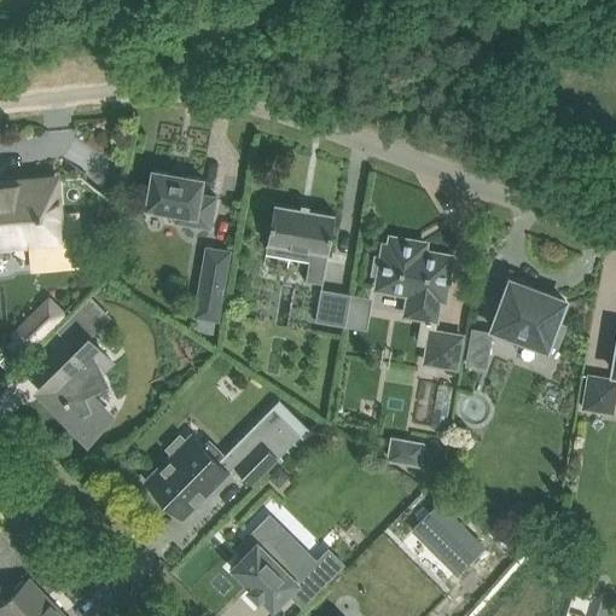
[(145,209),(175,214),(174,224),(209,230),(215,198),(199,196),(202,179),(151,170),(145,209)]
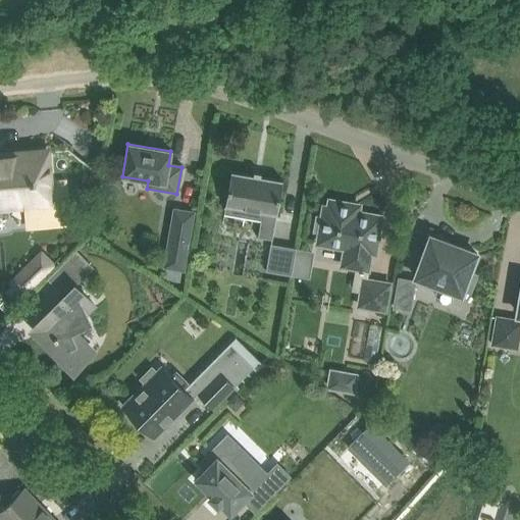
[(63,180),(49,182),(46,151),(19,153),(19,161),(0,163),(0,209),(23,207),(27,228),(67,223),(63,180)]
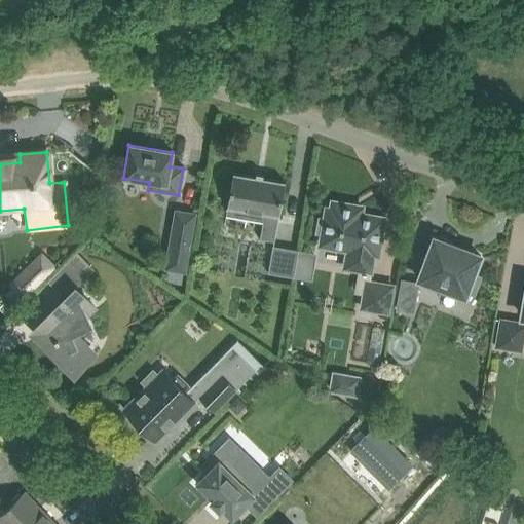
[(232,174),(226,209),(263,216),(259,240),(273,242),(284,183),(261,179),(262,176),(255,175),(255,178),(232,174)]
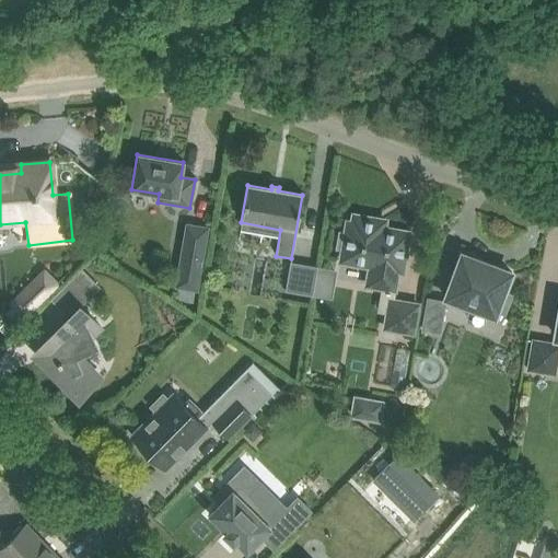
[(372,228),(374,220),(352,217),(351,224),(347,223),(345,235),(338,234),(336,250),(341,251),(339,263),(369,267),(365,287),(394,292),(397,272),(400,272),(408,234),(372,228)]
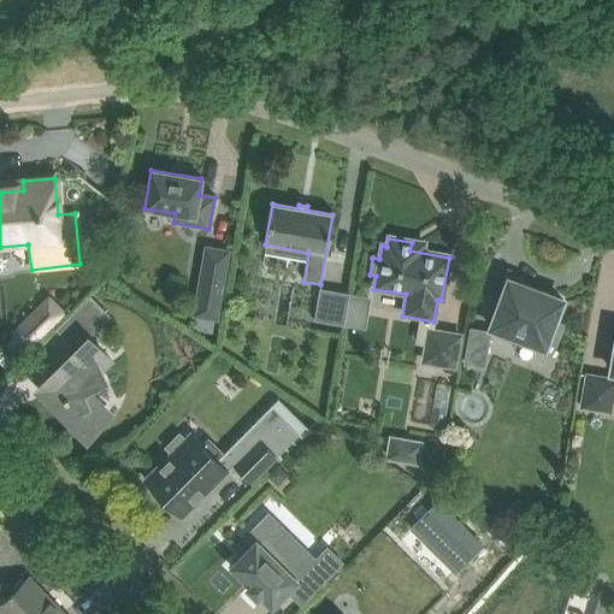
[(198,282),(223,287),(229,251),(204,247),(198,282)]
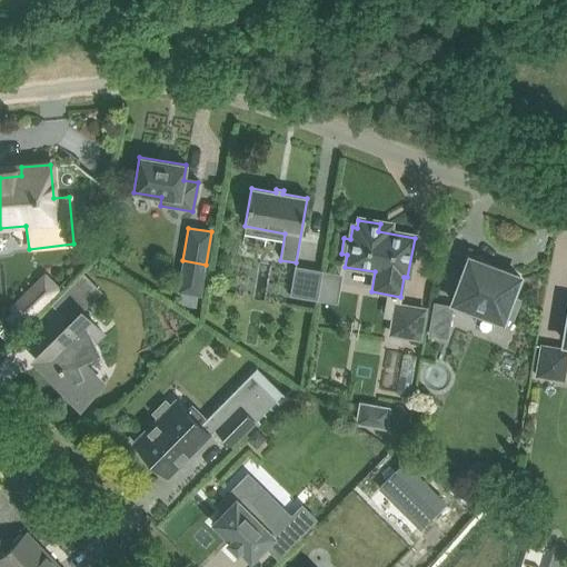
[(468,259),(451,304),(501,322),(504,318),(511,320),(518,301),(511,298),(518,278),(468,259)]
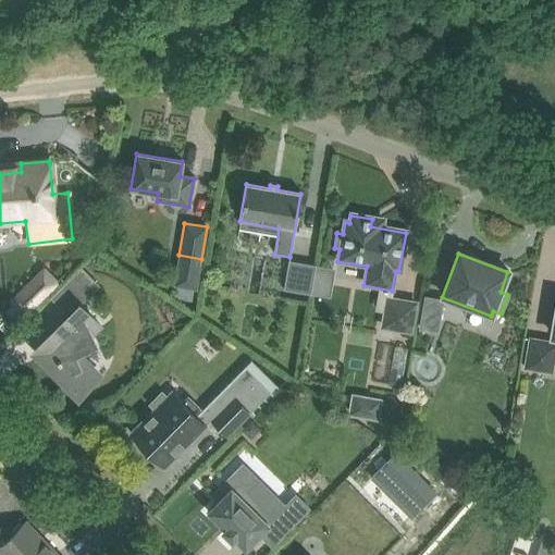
[(309,296),(315,267),(286,261),(282,292),(309,296)]
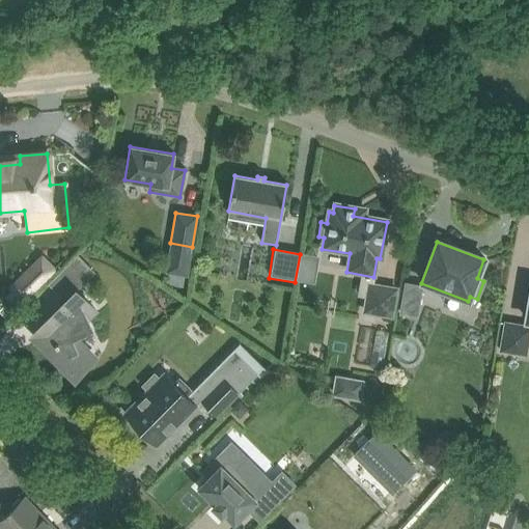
[(76,255),(68,263),(86,281),(94,274),(76,255)]
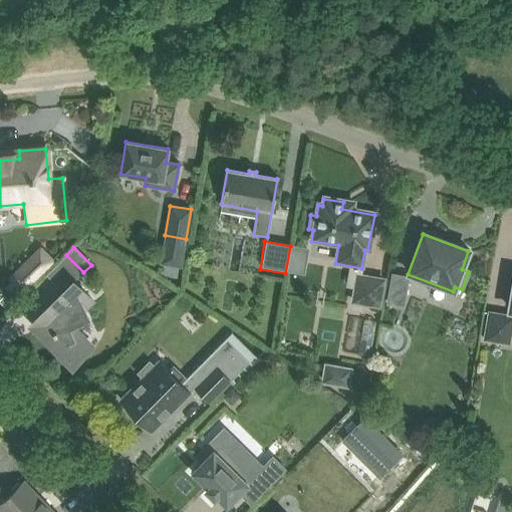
[(38,252),(25,265),(11,279),(22,291),(36,277),(51,263),(40,253),(39,252),(38,252)]
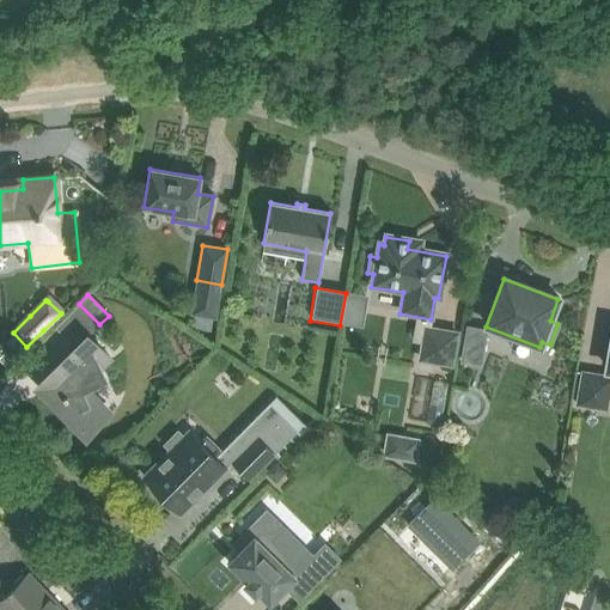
[(107,355),(89,337),(99,324),(79,304),(54,329),(74,349),(37,386),(86,437),(97,427),(95,425),(103,421),(87,389),(104,380),(96,365),(107,355)]
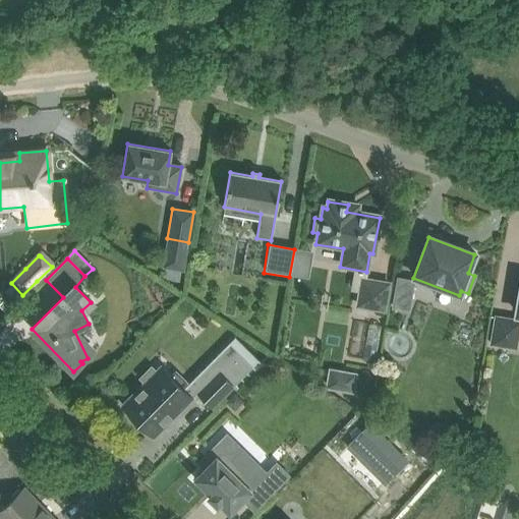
[(397,279),(392,307),(408,310),(413,282),(397,279)]
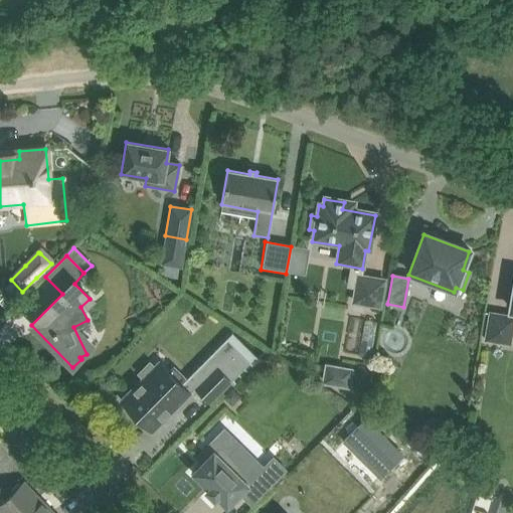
[(357,278),(353,303),(378,307),(383,282),(357,278)]
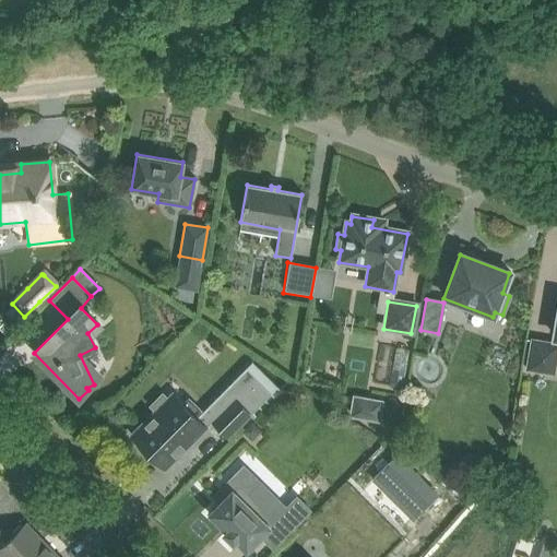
[(12,307),(3,315),(14,326),(23,318),(12,307)]
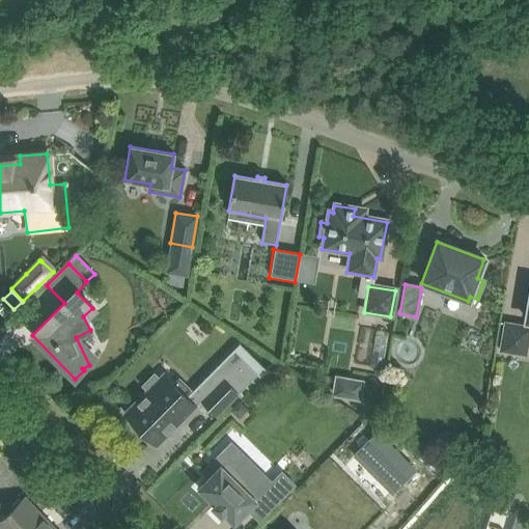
[(504,324),(500,351),(525,356),(528,329),(504,324)]
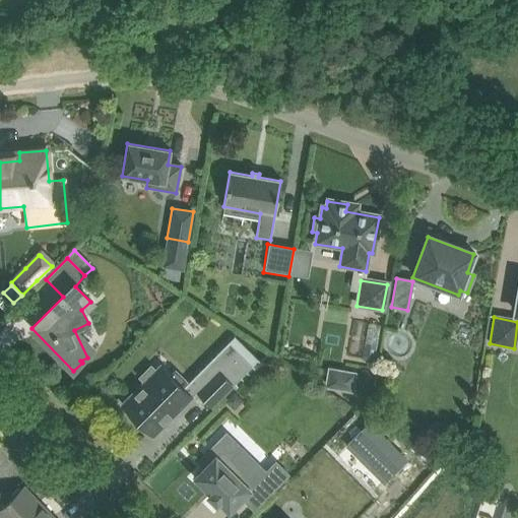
[(143,384),(121,406),(152,437),(191,398),(181,389),(186,383),(175,372),(170,377),(159,368),(155,372),(150,367),(138,379),(143,384)]
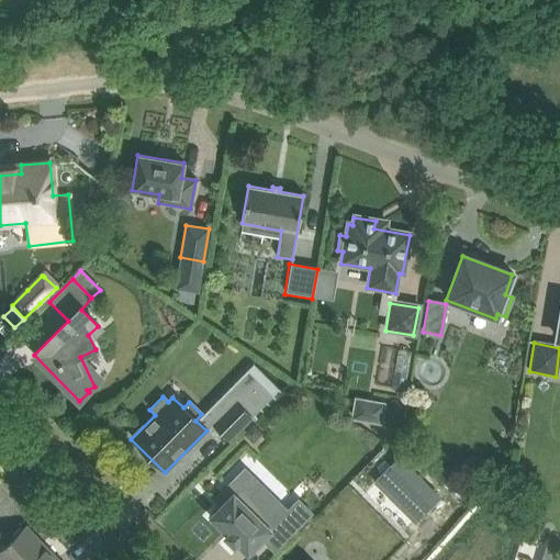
[(354,398),(349,421),(381,426),(384,403),(354,398)]
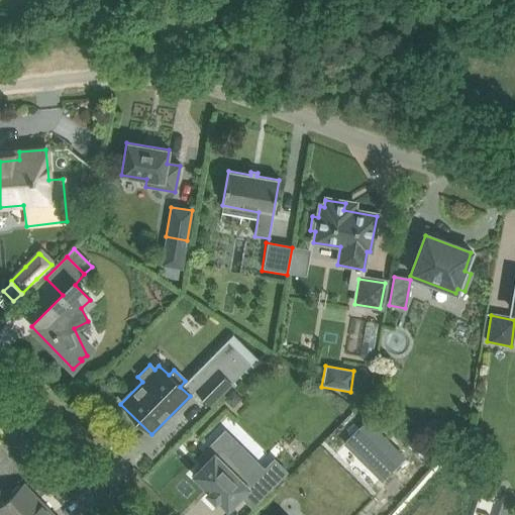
[(216,370),(195,391),(209,405),(230,384),(216,370)]
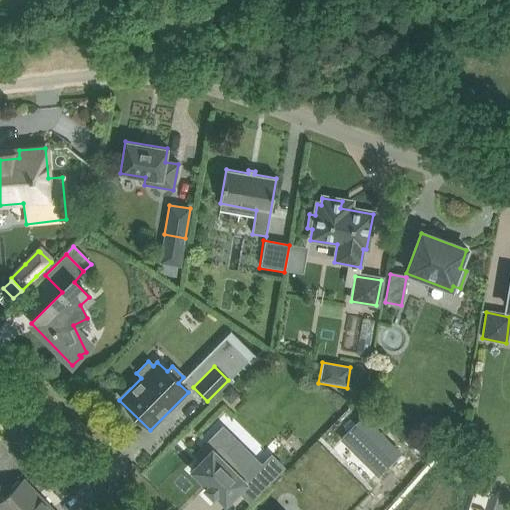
[(239,395),(230,387),(221,396),(230,405),(239,395)]
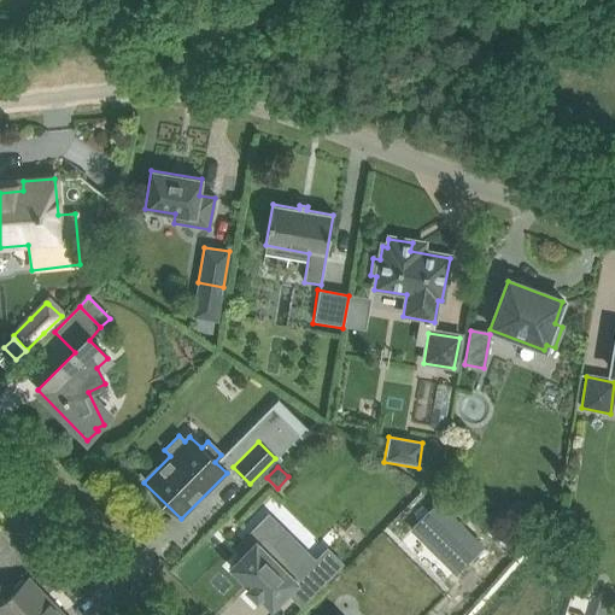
[(410,531),(454,573),(478,548),(435,505),(432,508),(427,514),(410,531)]
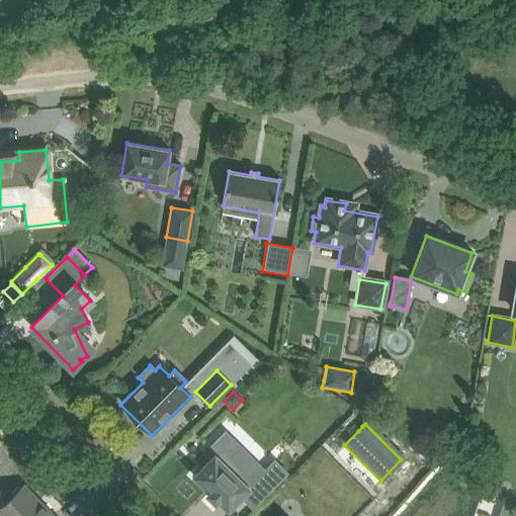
[(241,468),(252,457),(232,437),(221,449),(241,468)]
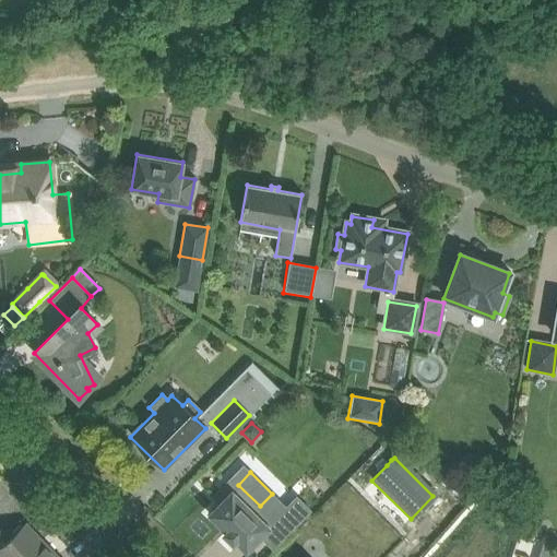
[(235,541),(246,552),(268,529),(257,518),(264,511),(232,478),(212,498),(220,505),(209,514),(226,532),(224,534),(233,543),(235,541)]
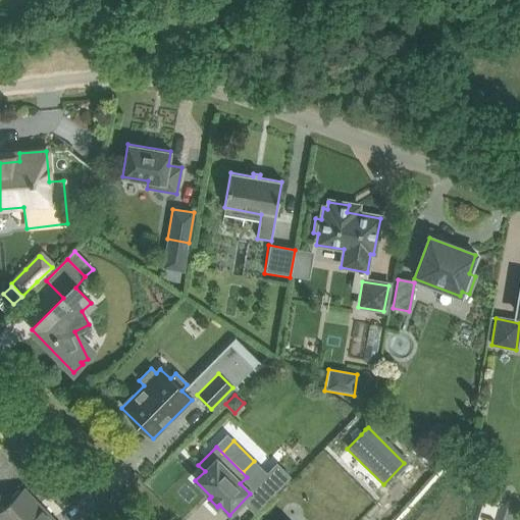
[(276,465),(258,484),(270,497),(289,477),(276,465)]
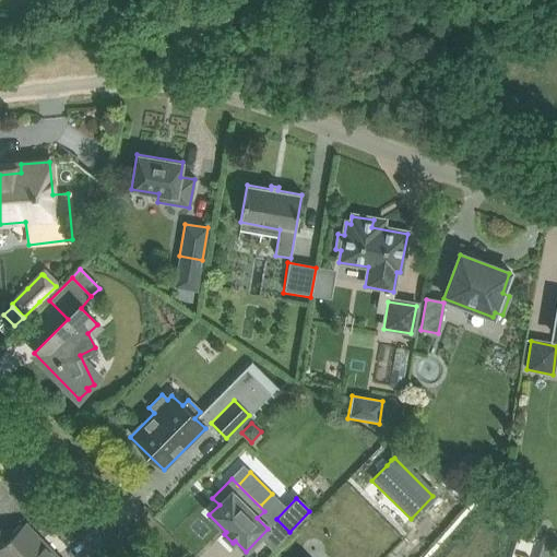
[(20,529),(18,526),(10,535),(12,537),(0,548),(0,556),(56,556),(24,525),(20,529)]
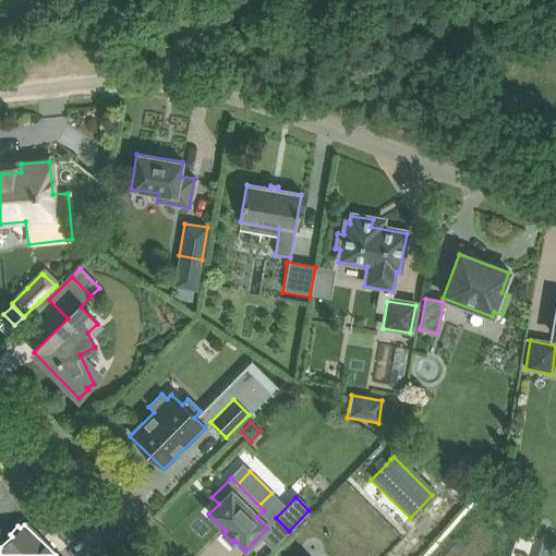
[(555,555),(555,552),(541,543),(538,555),(555,555)]
